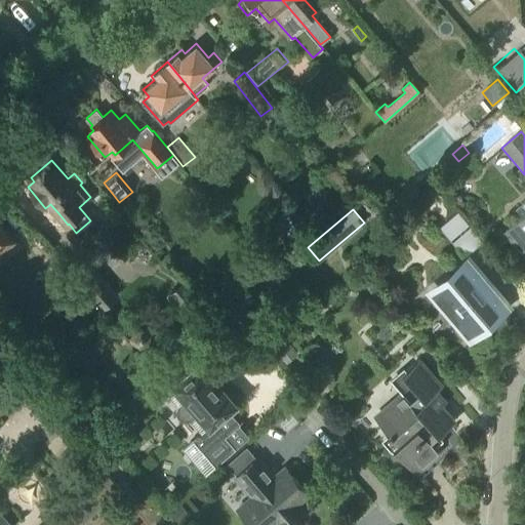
[(524,214),(505,233),(522,253),(524,250),(524,214)]
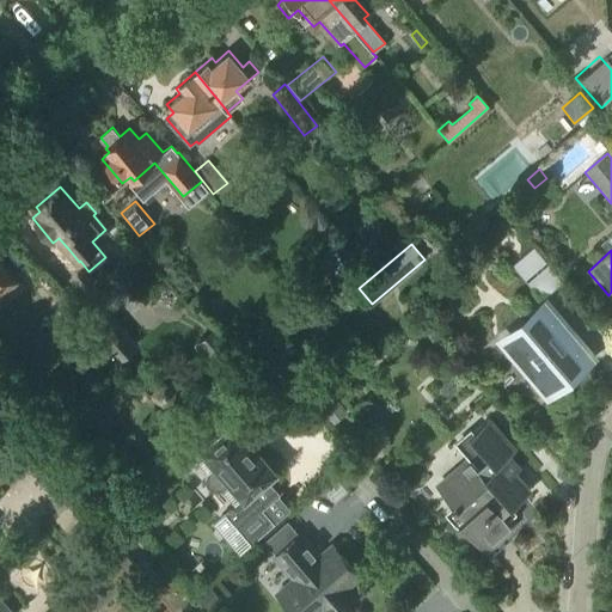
[(0,305),(12,295),(6,288),(17,279),(0,258),(0,305)]
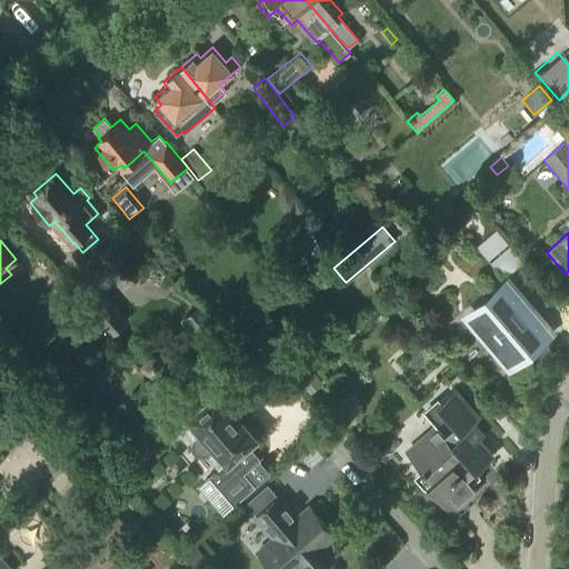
[(509,276),(460,316),(508,373),(557,331),(509,276)]
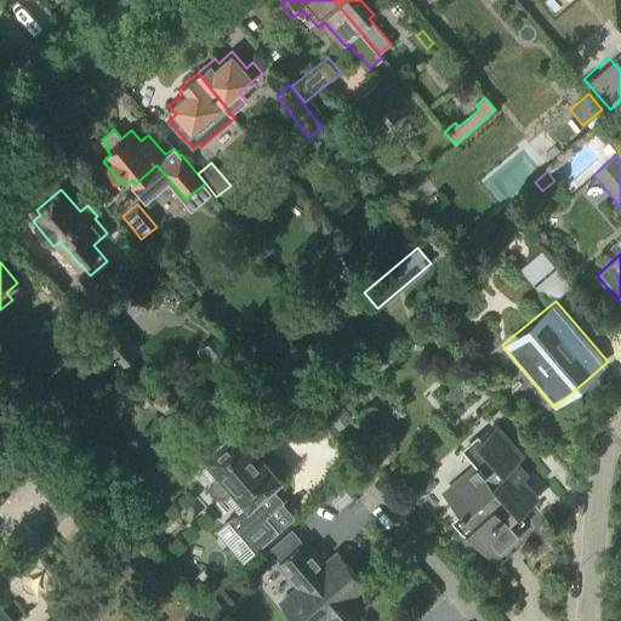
[(120,366),(141,349),(117,320),(96,337),(120,366)]
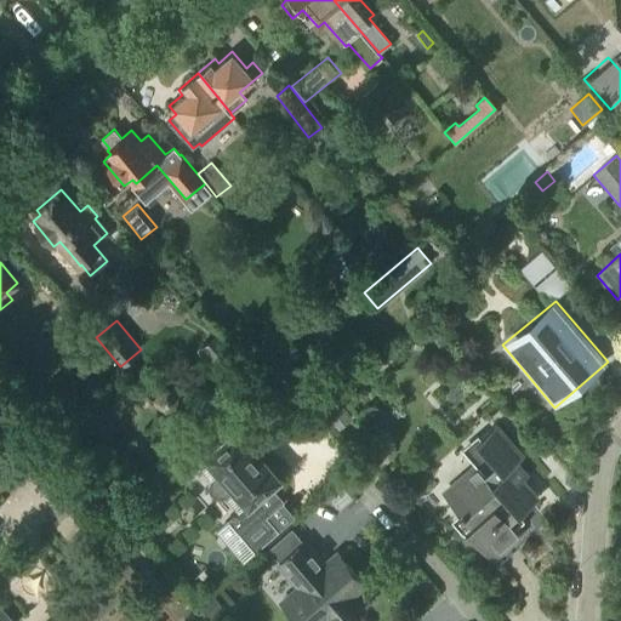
[(95,369),(110,357),(89,330),(73,343),(95,369)]
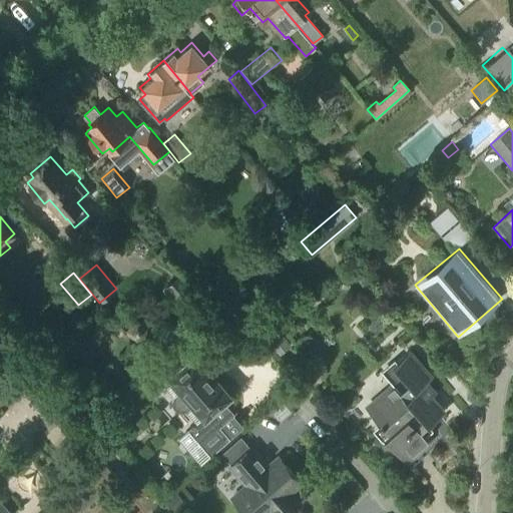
[(196,326),(210,314),(179,276),(165,288),(196,326)]
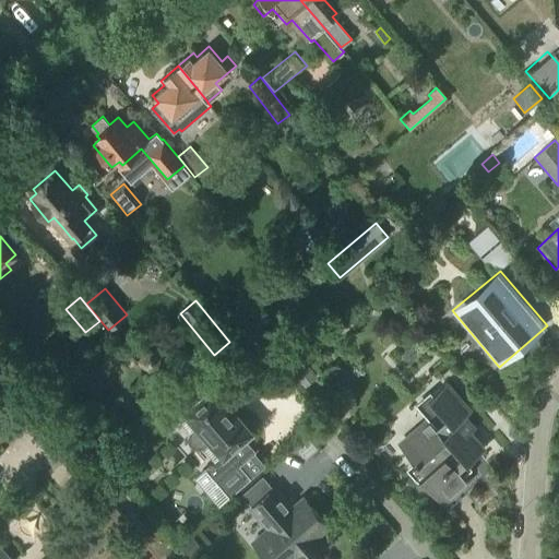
[(249,334),(230,349),(246,368),(264,353),(249,334)]
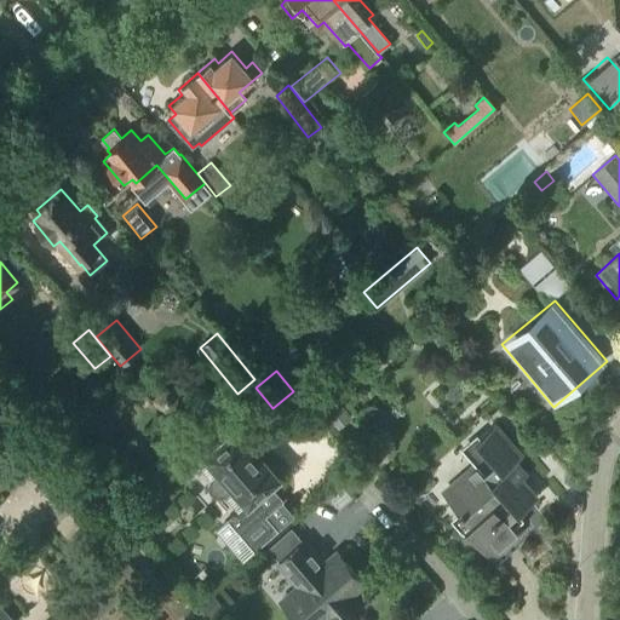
[(153,401),(165,414),(172,408),(166,401),(168,401),(172,397),(173,392),(170,388),(164,388),(160,391),(160,395),(153,401)]
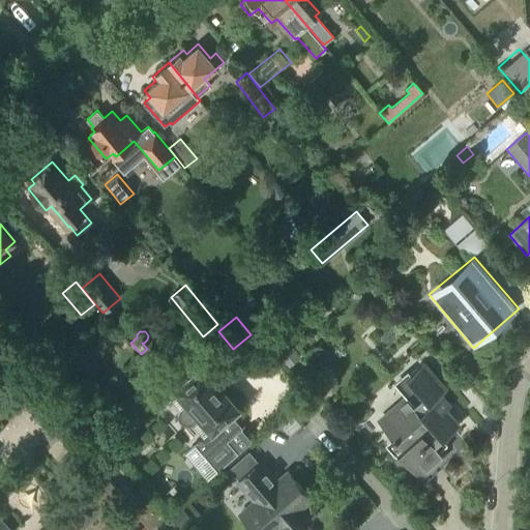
[(298,356),(282,337),(270,347),(287,366),(298,356)]
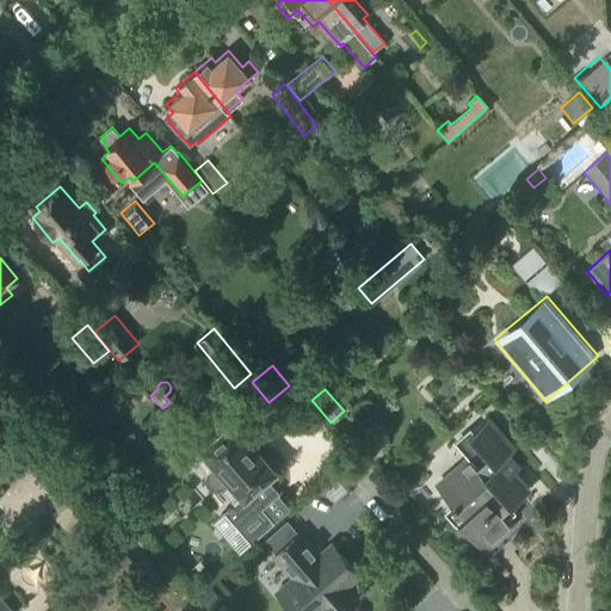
[(174,402),(166,409),(177,420),(184,414),(174,402)]
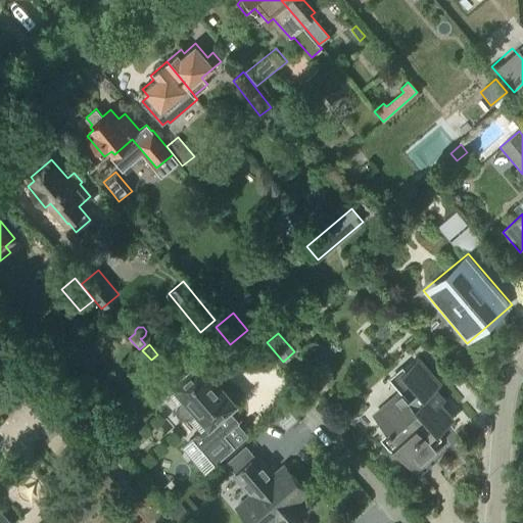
[(430,441),(447,425),(440,416),(443,413),(438,407),(444,401),(431,386),(437,380),(418,359),(401,373),(411,384),(389,402),(393,407),(377,421),(387,432),(385,433),(388,436),(390,435),(396,442),(392,446),(415,472),(438,452),(430,441)]
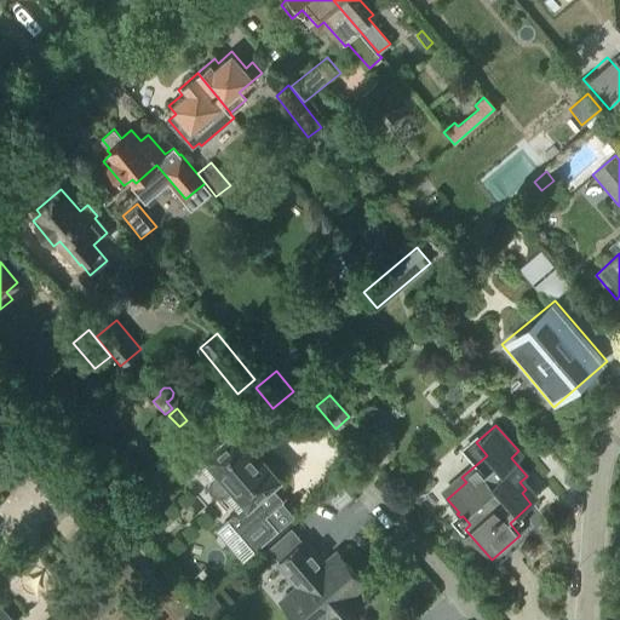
[(234,512),(229,516),(231,518),(228,521),(241,537),(253,550),(277,529),(265,516),(282,501),(270,487),(277,480),(277,481),(280,478),(277,476),(277,477),(262,459),(263,459),(260,457),(260,458),(253,449),(254,449),(252,448),(236,430),(237,430),(235,429),(234,430),(206,455),(205,454),(204,457),(205,458),(218,474),(211,480),(208,486),(210,492),(213,495),(219,498),(225,497),(233,489),(246,504),(246,505),(235,515),(234,512)]
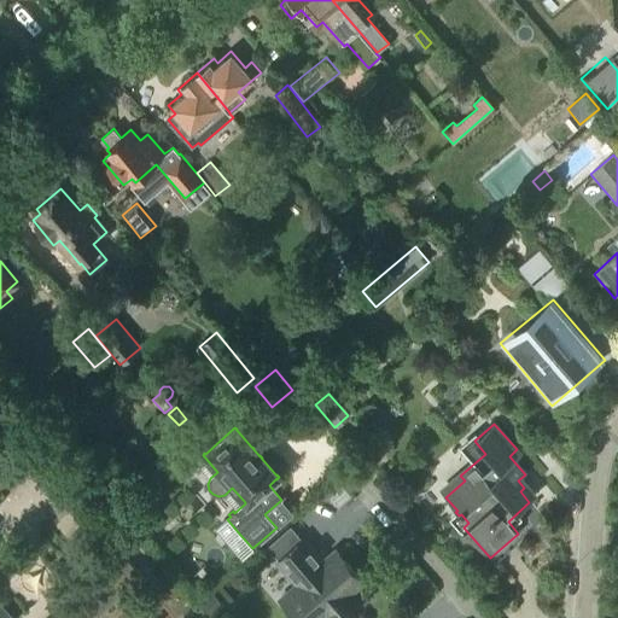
[(349,496),(338,483),(327,493),(338,506),(349,496)]
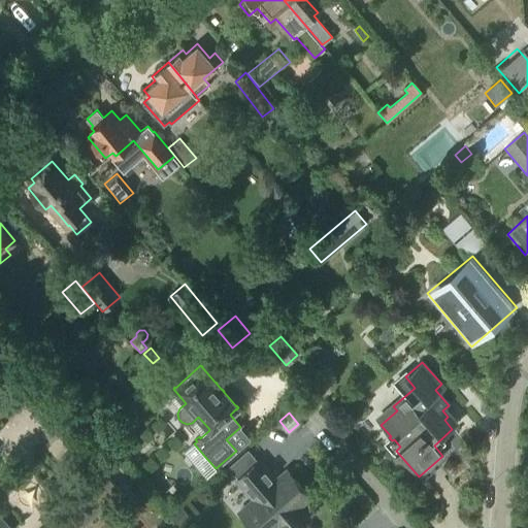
[(276,482),(258,461),(249,450),(229,467),(238,479),(237,480),(256,500),(239,514),(252,527),(273,527),(277,525),(279,527),(298,527),(308,519),(298,507),(309,497),(288,472),(276,482)]
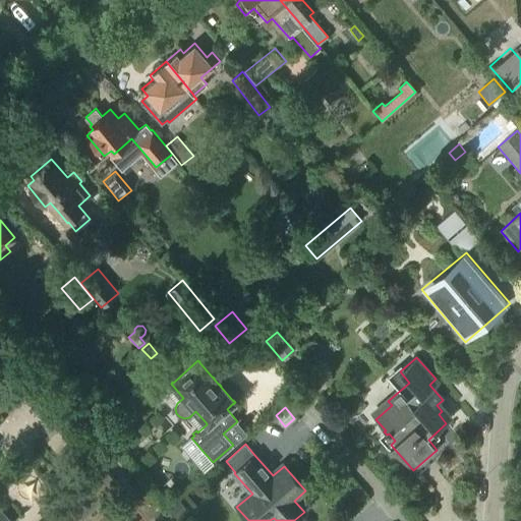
[(103,467),(48,516),(52,520),(78,520),(120,485),(103,467)]
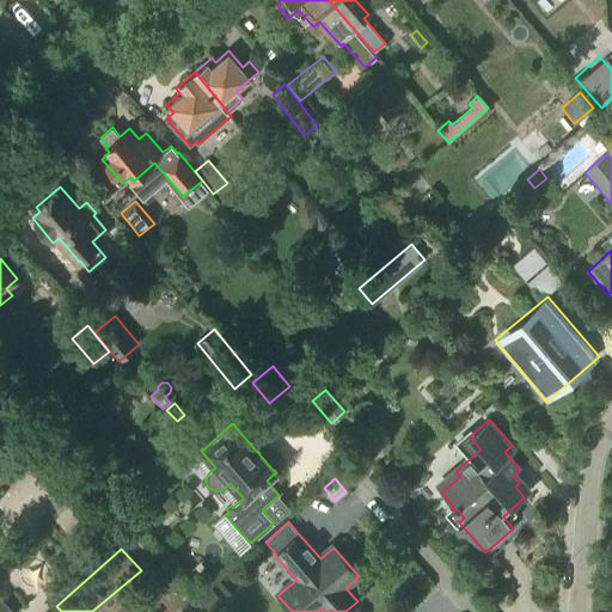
[(219,611),(226,606),(212,589),(197,600),(206,611),(219,611)]
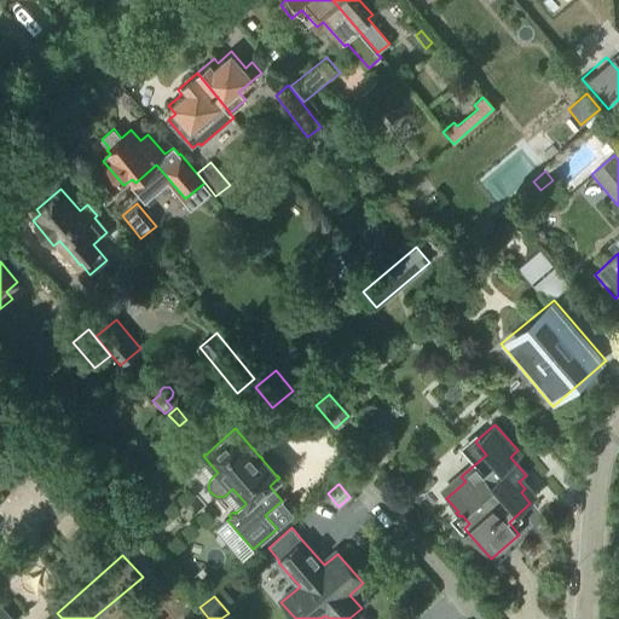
[(0,618),(3,618),(9,614),(12,618),(15,618),(9,612),(6,614),(0,607),(0,618)]
